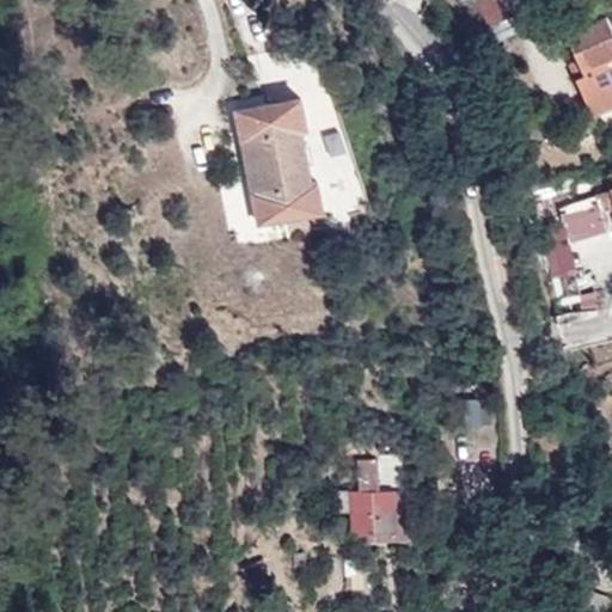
[(611,108),(611,20),(609,13),(570,30),(588,74),(579,78),(594,116),(611,108)]
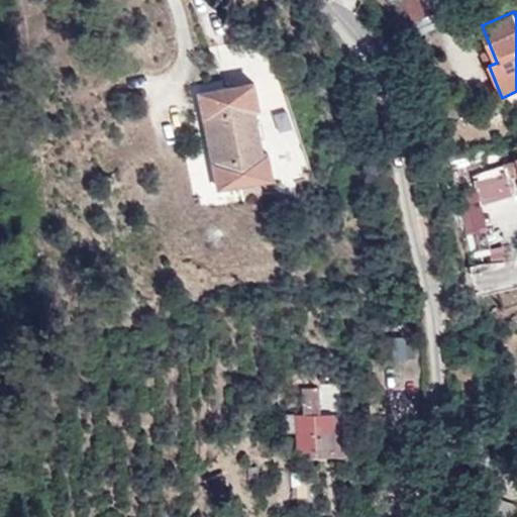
[(220,187),(273,176),(269,151),(264,152),(254,107),(260,106),(254,81),(201,92),(220,187)]
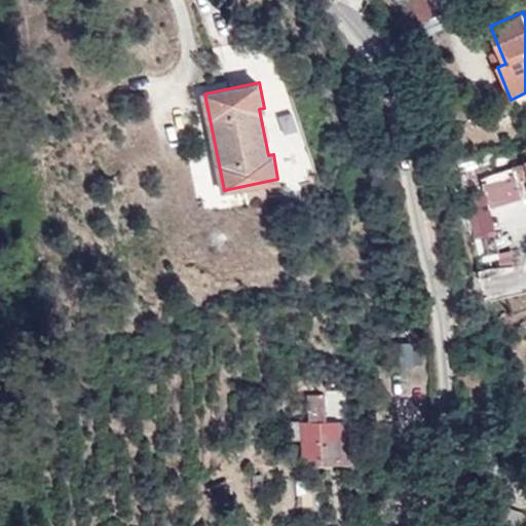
[(479,176),(488,211),(524,201),(515,166),(479,176)]
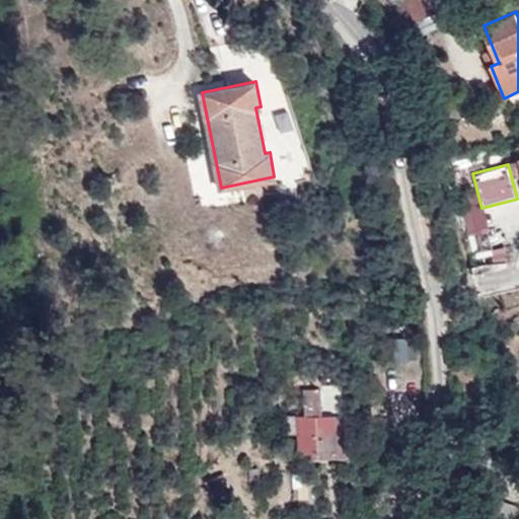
[(506,263),(503,243),(478,245),(482,266),(506,263)]
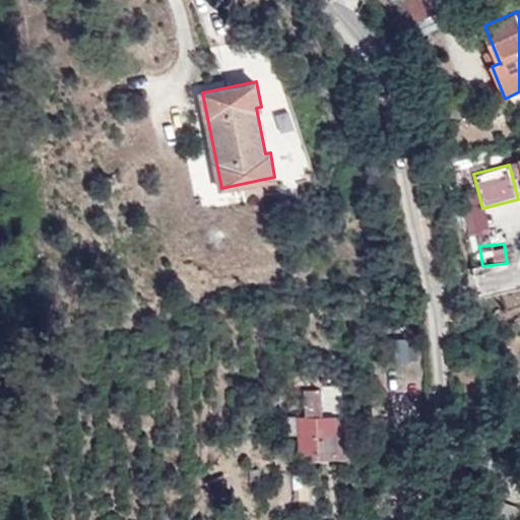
[(297,415),(298,435),(299,460),(347,458),(342,385),(321,387),(322,414),(297,415)]
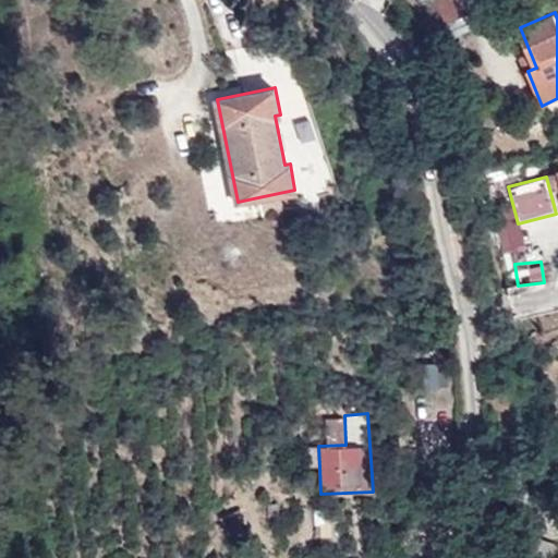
[(304,466),(319,466),(318,446),(303,447),(304,466)]
